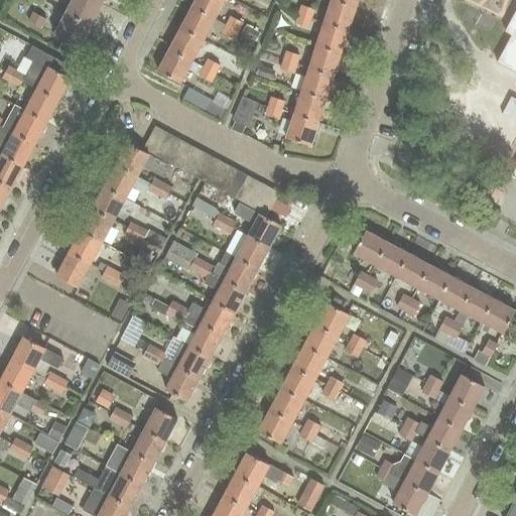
[(95,0),(72,0),(66,12),(90,25),(102,4),(95,0)]
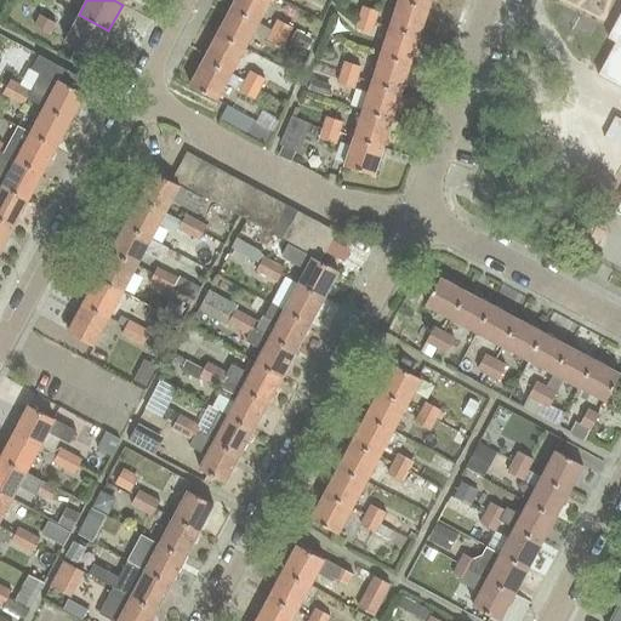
[(258,24),(271,0),(237,0),(232,10),(258,24)]
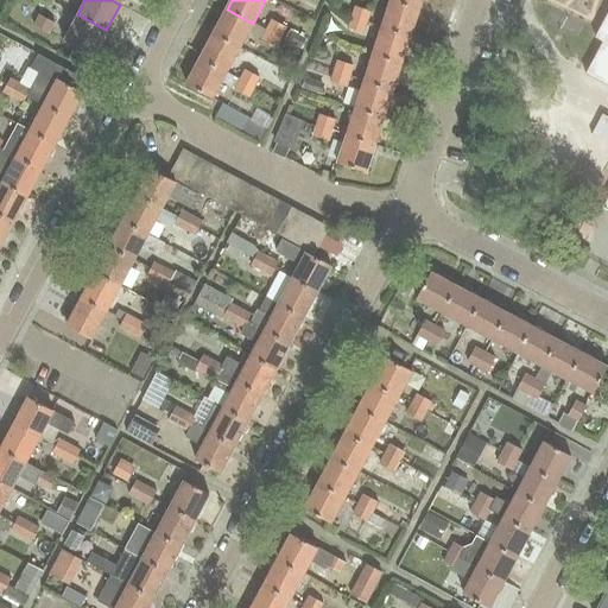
[(400,0),(391,0),(385,21),(413,31),(422,6),(400,0)]
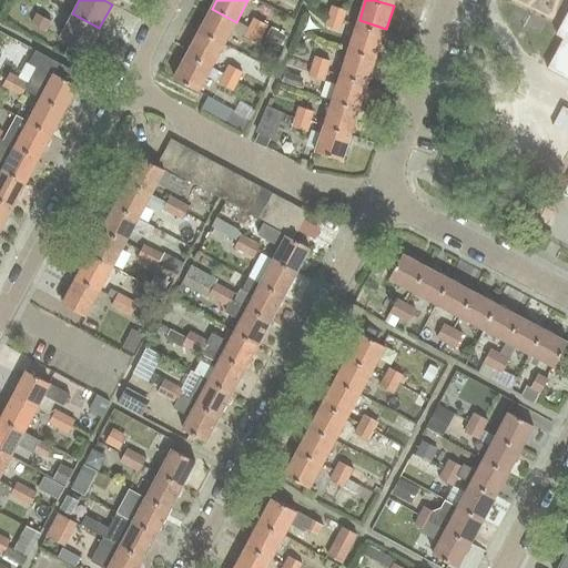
[(330,17),(345,22),(347,12),(333,8),(330,17)]
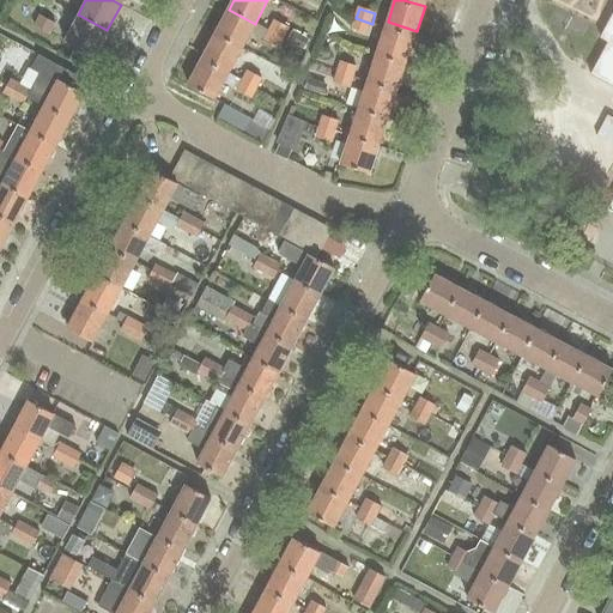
[(265,29),(255,24),(229,10),(216,35),(242,49),(250,34),(260,40),(265,29)]
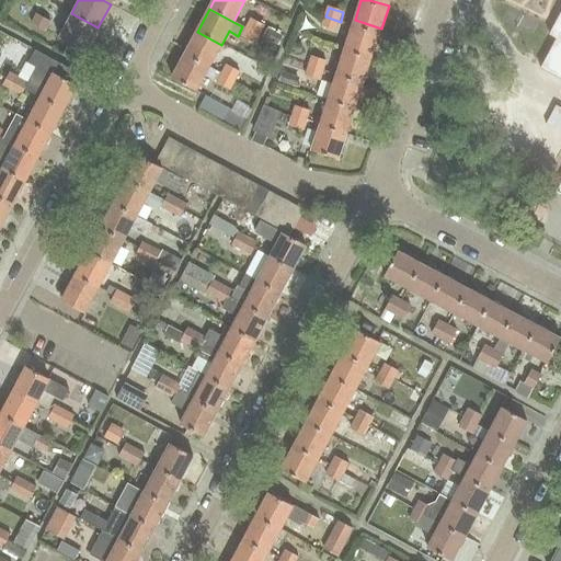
[(560,12),(549,36),(557,39),(540,69),(560,80),(560,183),(556,194),(560,196),(560,12)]
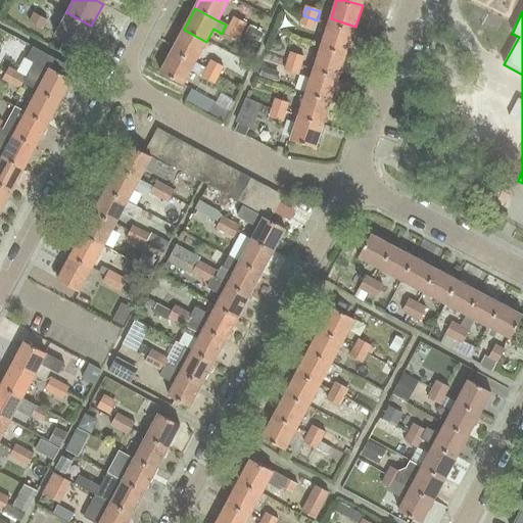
[(66,12),(54,35),(80,48),(91,26),(66,12)]
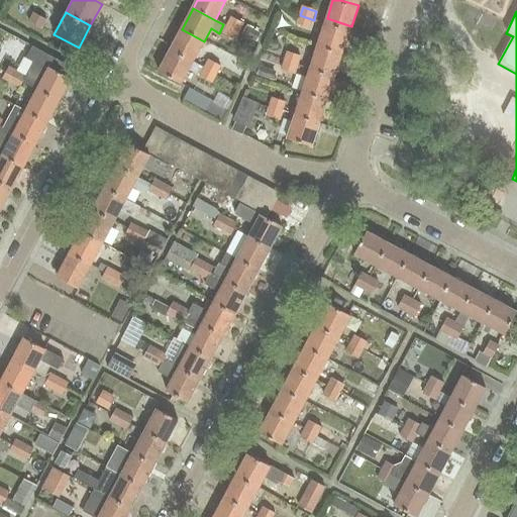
[(33,13),(28,22),(42,29),(47,20),(33,13)]
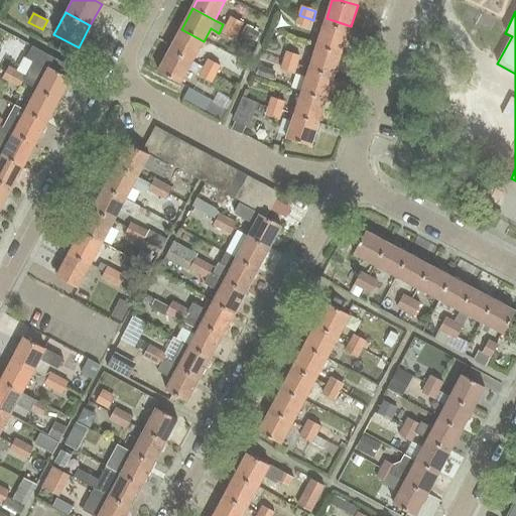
[(310,29),(313,20),(299,15),(296,25),(310,29)]
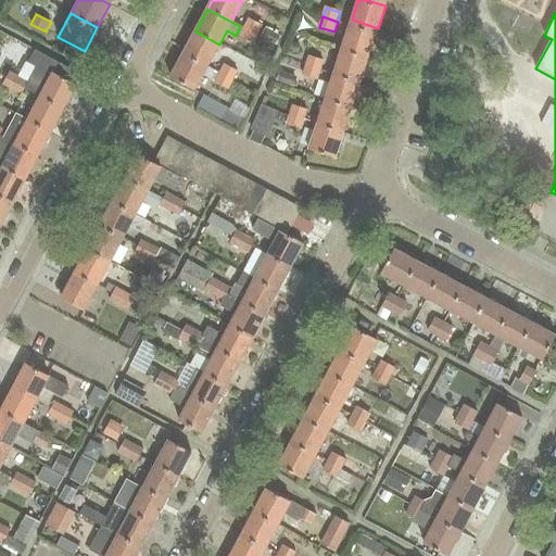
[(249,19),(244,27),(258,35),(263,26),(249,19)]
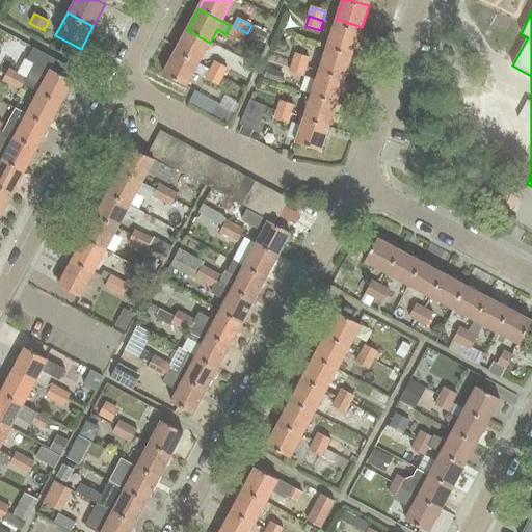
[(337,19),(327,47),(352,54),(362,27),(337,19)]
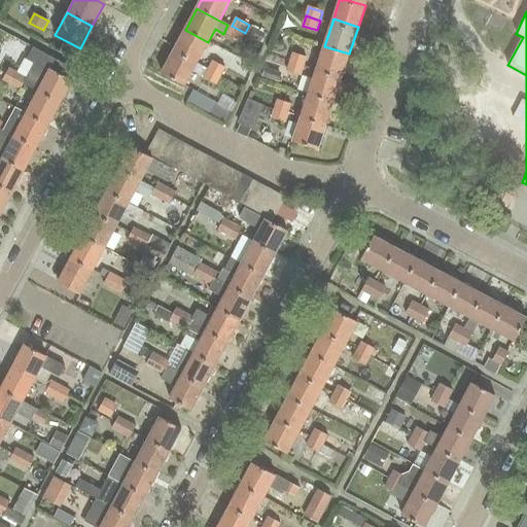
[(232,26),(226,35),(240,41),(245,33),(232,26)]
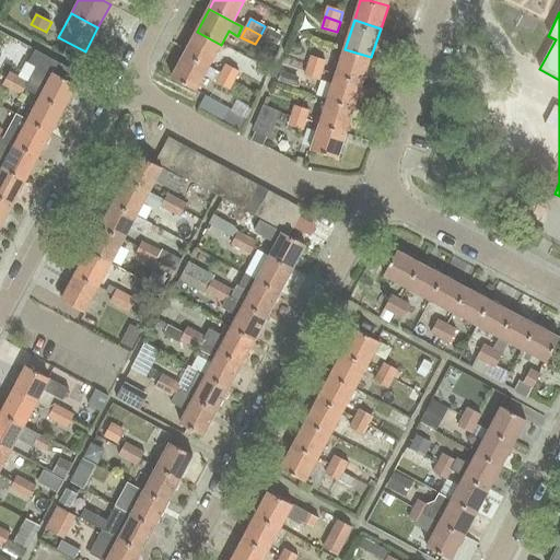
[(197,32),(185,56),(209,68),(221,45),(197,32)]
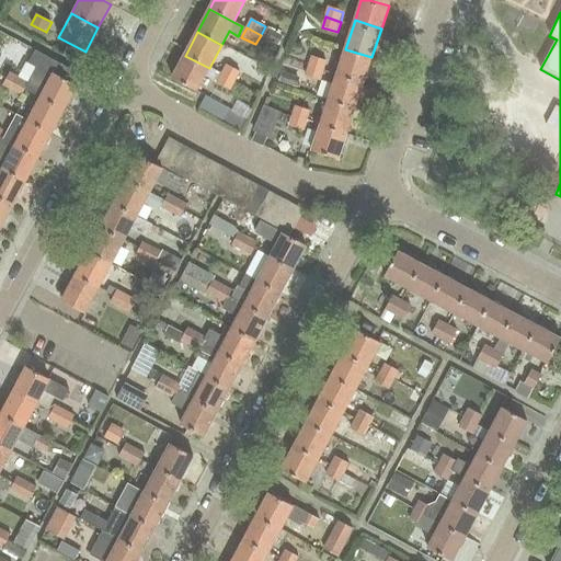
[(345,49),(338,71),(364,80),(371,57),(345,49)]
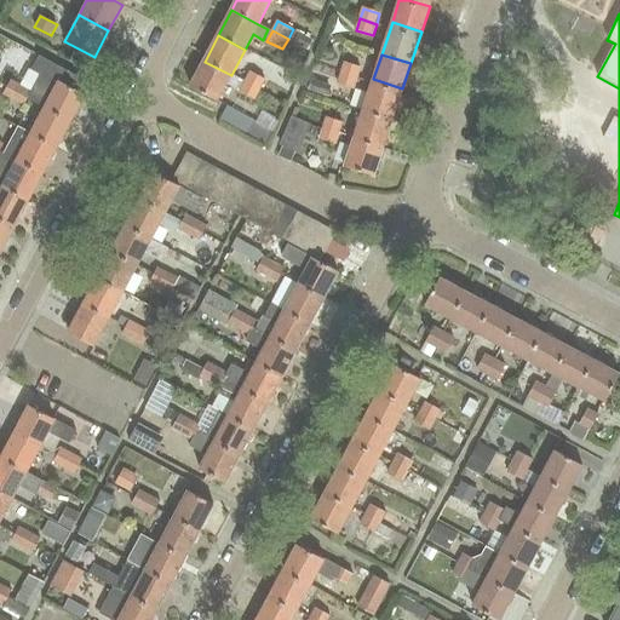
[(29,98),(45,107),(70,120),(90,84),(41,57),(33,72),(41,75),(29,98)]
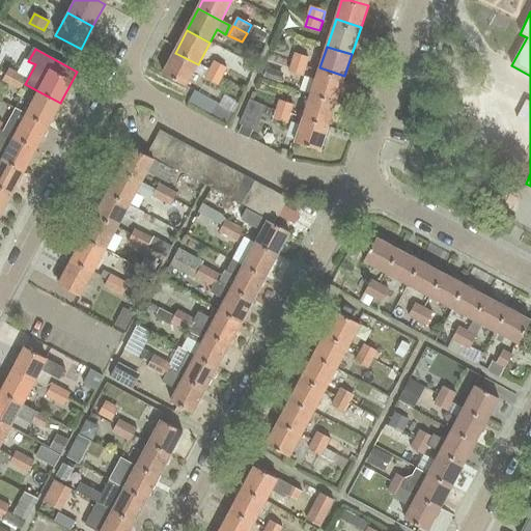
[(175,53),(164,73),(187,85),(198,64),(175,53)]
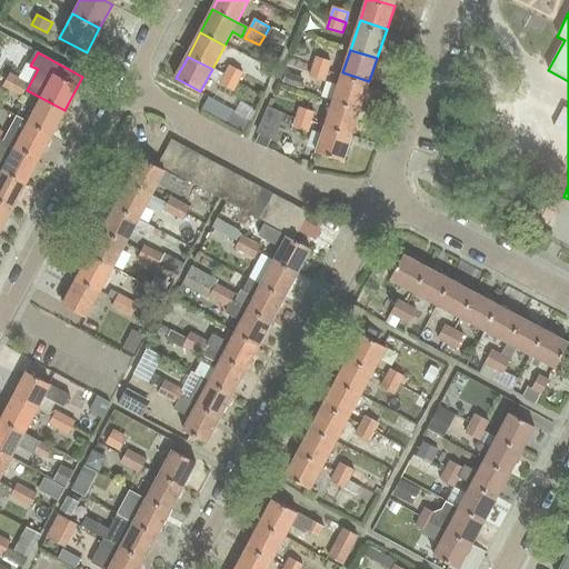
[(336,63),(320,58),(317,68),(332,73),(336,63)]
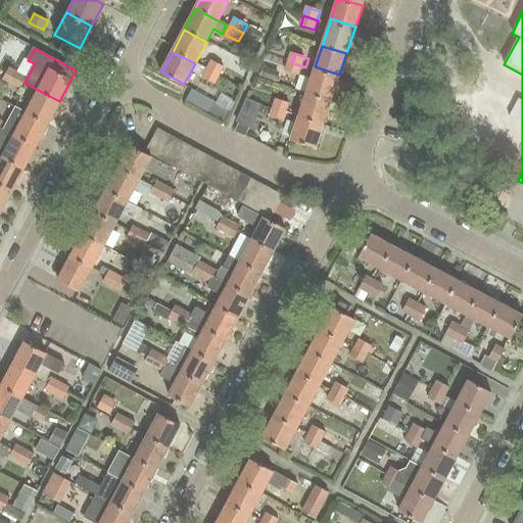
[(224,66),(211,60),(206,68),(220,76),(224,66)]
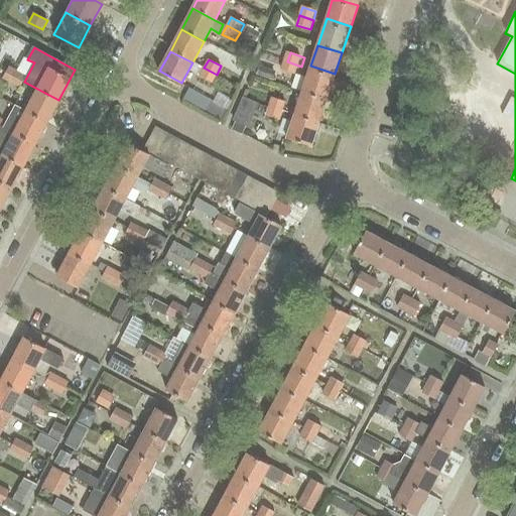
[(287,61),(284,71),(298,76),(301,67),(287,61)]
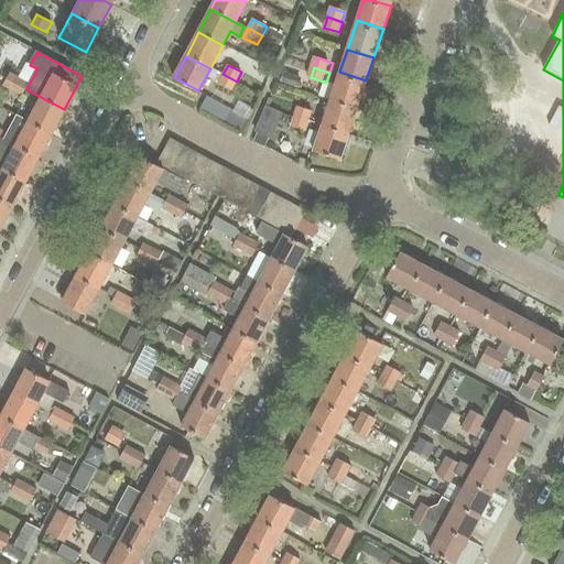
[(13,90),(20,77),(9,72),(2,85),(13,90)]
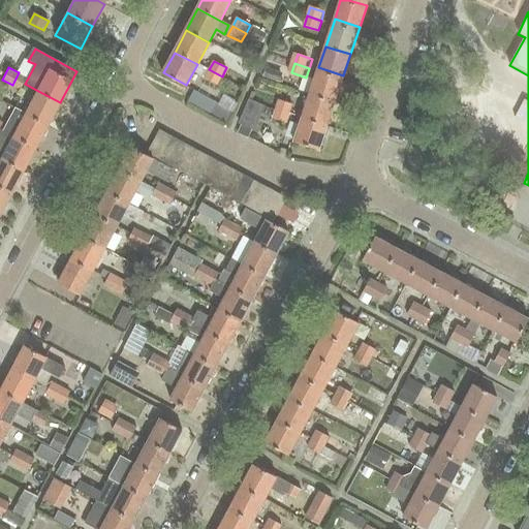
[(318,67),(312,89),(337,97),(343,75),(318,67)]
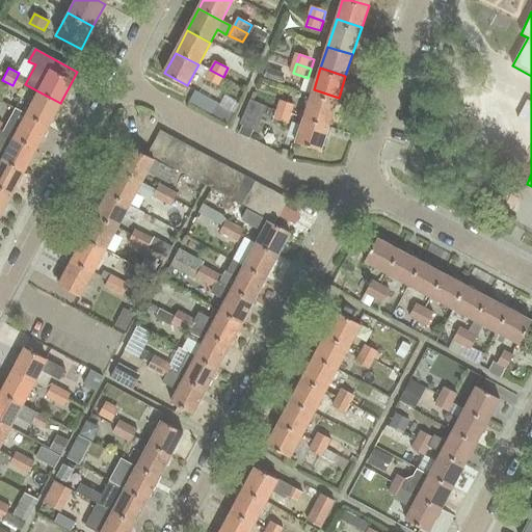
[(210,70),(206,79),(218,85),(223,77),(210,70)]
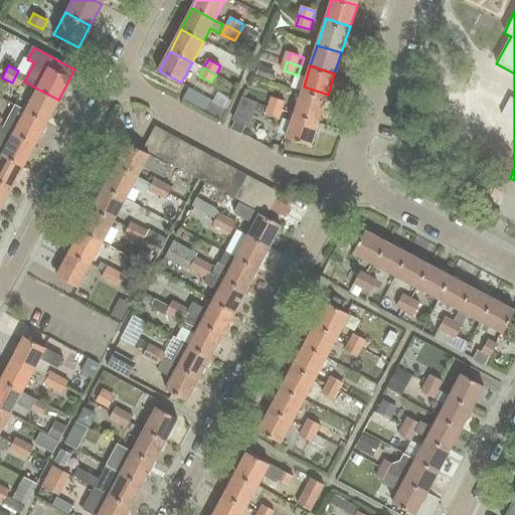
[(260,67),(258,73),(273,78),(275,73),(260,67)]
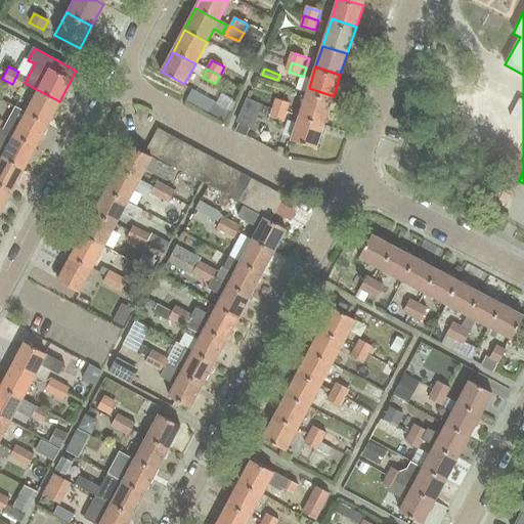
[(18,72),(12,84),(20,88),(28,76),(18,72)]
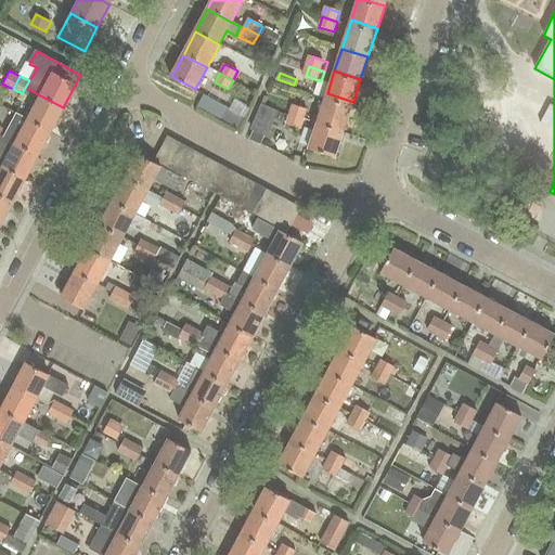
[(327,93),(318,121),(344,130),(353,102),(327,93)]
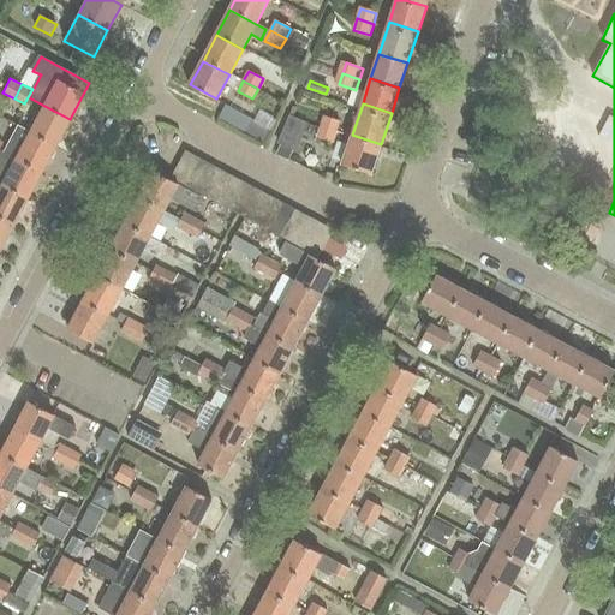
[(57,144),(70,119),(45,106),(31,131),(57,144)]
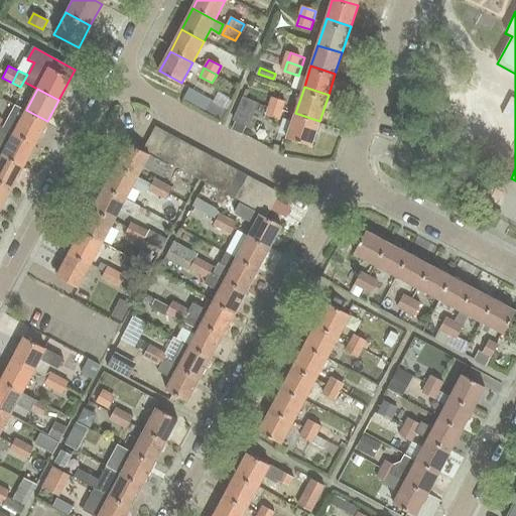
[(515,101),(510,98),(501,115),(515,123),(515,101)]
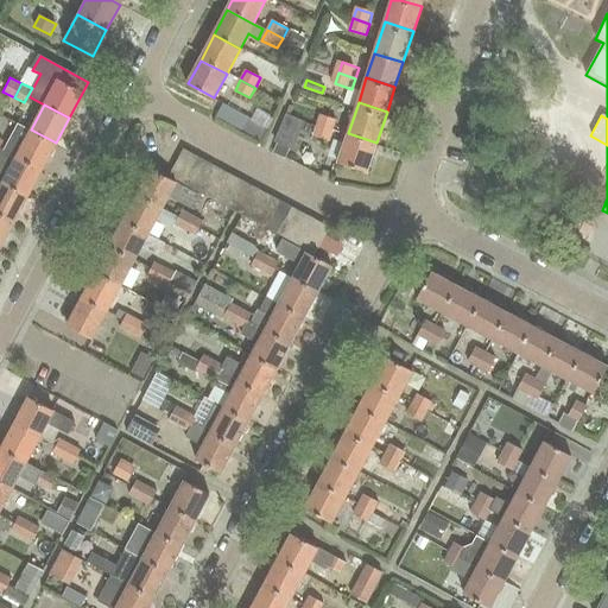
[(337,121),(322,116),(320,124),(335,130),(337,121)]
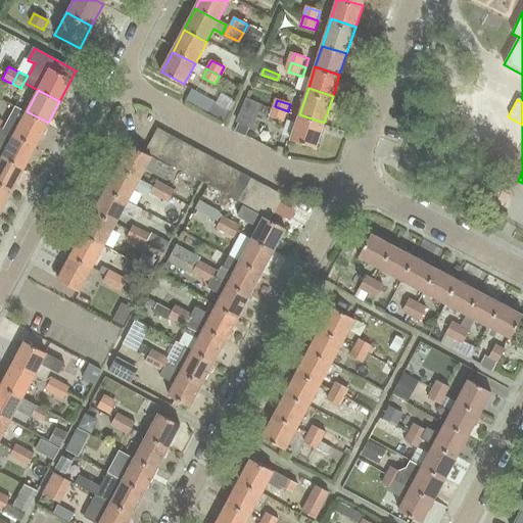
[(212,102),(206,113),(224,123),(230,110),(212,102)]
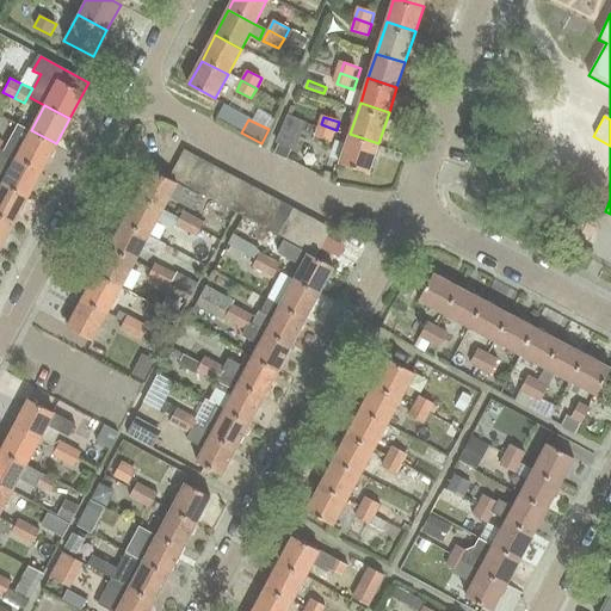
[(321,124),(316,139),(332,143),(337,130),(321,124)]
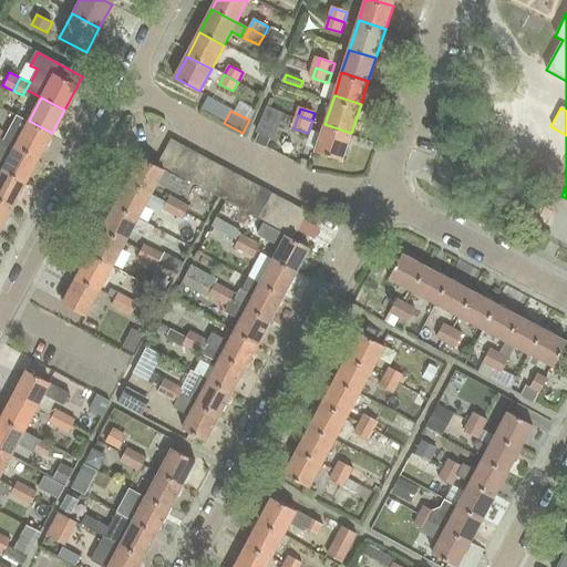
[(52,133),(29,121),(29,122),(17,116),(3,141),(38,158),(52,133)]
